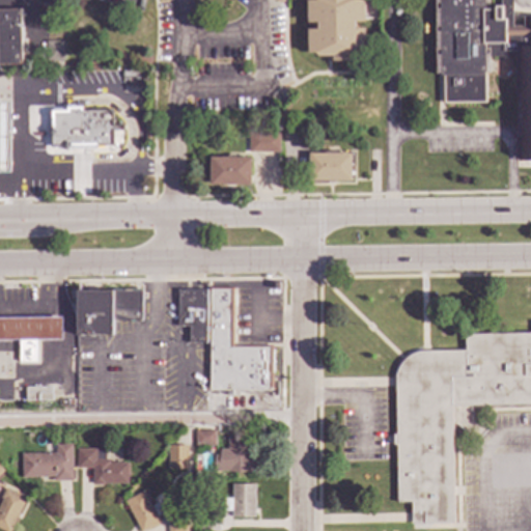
[(364,0),(364,22),(355,23),(355,29),(364,29),(365,51),(355,52),(355,56),(346,57),(346,61),(333,61),(332,56),(317,56),(314,54),(307,54),(307,29),(316,29),(316,23),(307,23),(307,1),(316,0),(364,0)]
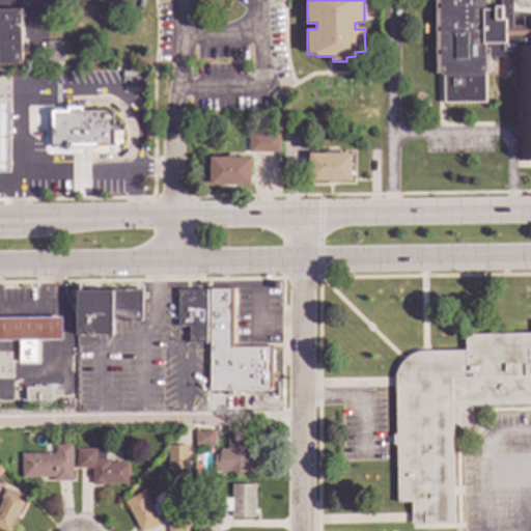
[(488,0),(490,3),(512,2),(512,27),(525,27),(525,18),(530,17),(530,161),(521,161),(520,94),(514,94),(514,56),(490,57),(490,75),(485,75),(485,102),(444,102),(443,75),(437,75),(435,0),(488,0)]
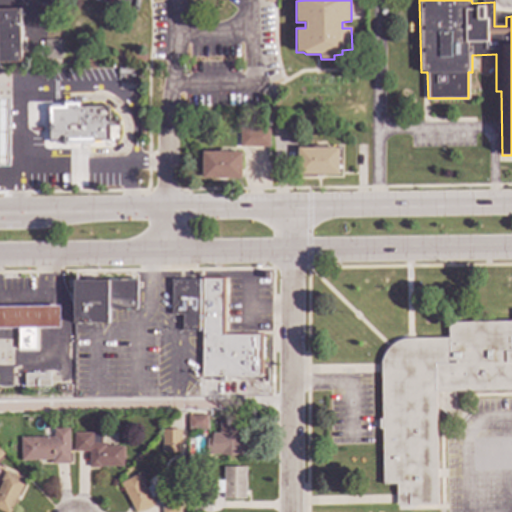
[(20,60),(0,60),(0,8),(20,8),(20,60)]
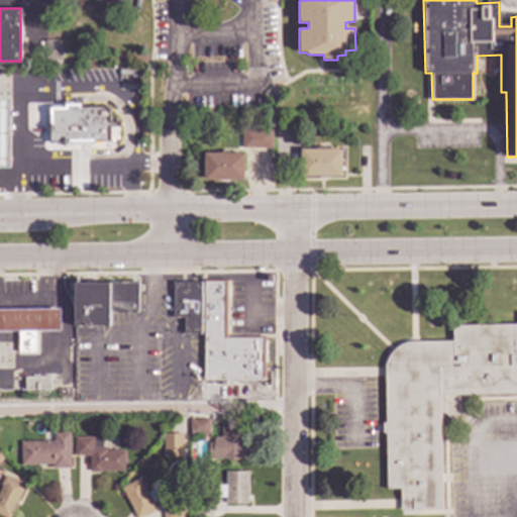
[(8,167),(0,167),(0,99),(9,99),(8,167)]
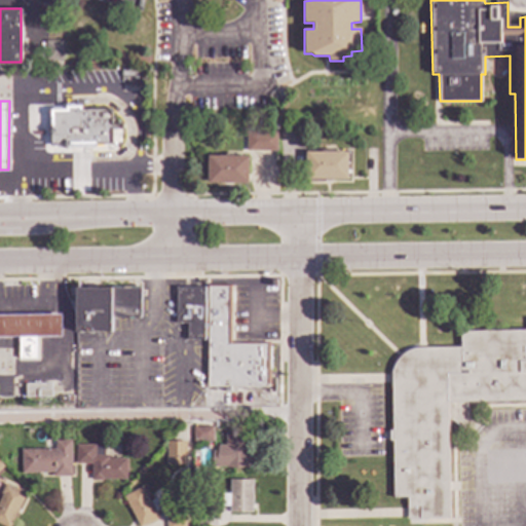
[(111,109),(84,109),(84,104),(47,104),(47,135),(51,135),(51,146),(121,145),(121,124),(111,124),(111,109)]
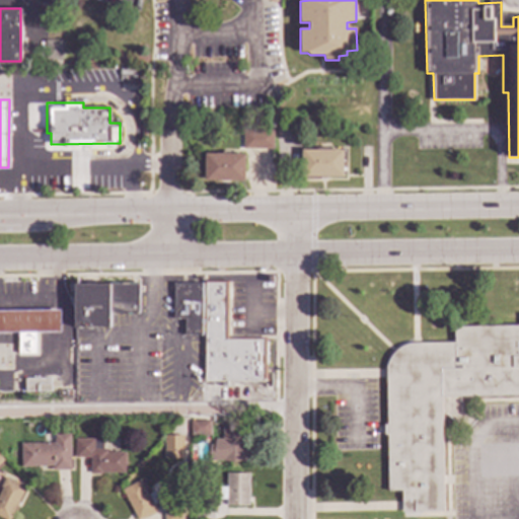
[(273,148),(243,148),(243,130),(273,130),(273,148)]
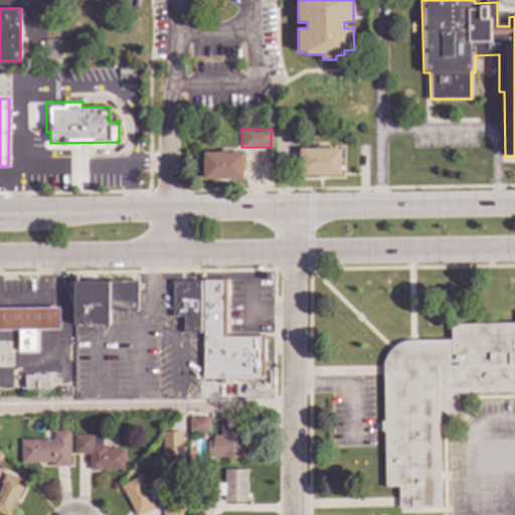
[(341,175),(300,175),(300,148),(341,148),(341,175)]
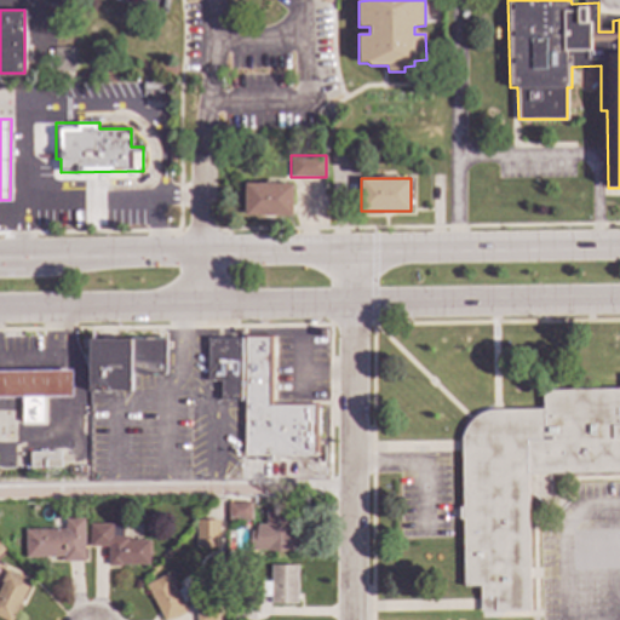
[(275,182),(293,183),(293,214),(245,214),(246,183),(267,183),(267,179),(275,181),(275,182)]
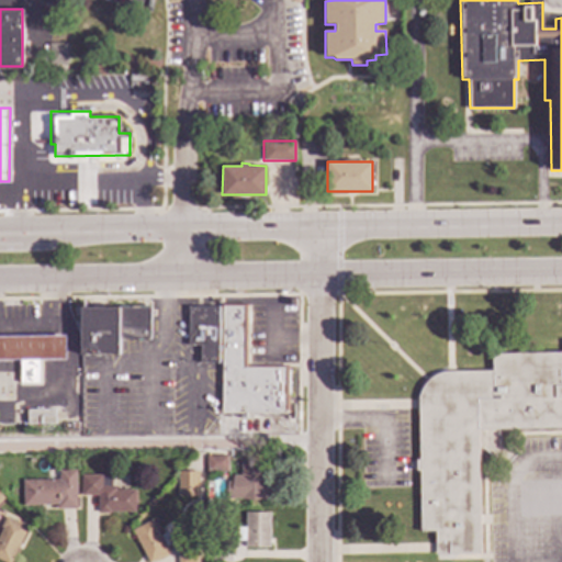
[(216,306),(218,306),(218,362),(201,362),(201,345),(189,345),(189,313),(187,313),(187,305),(216,305),(216,306)]
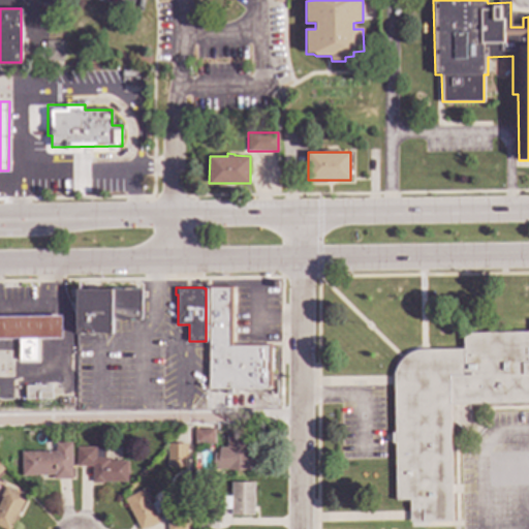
[(230,345),(271,345),(271,349),(272,349),(272,371),(270,371),(270,389),(269,389),(269,390),(208,390),(208,287),(230,287),(230,345)]
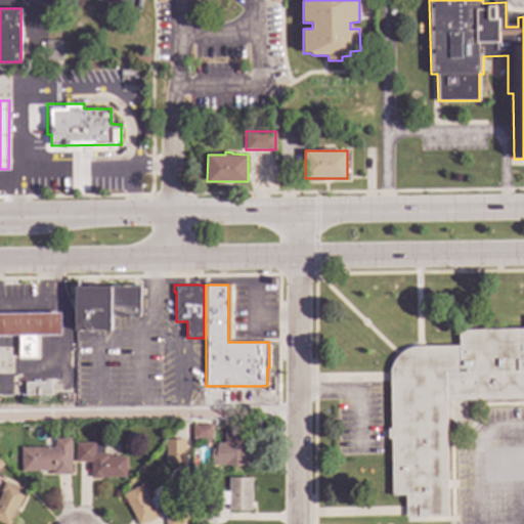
[(140,286),(140,314),(112,313),(111,330),(81,330),(81,329),(76,329),(77,286),(140,286)]
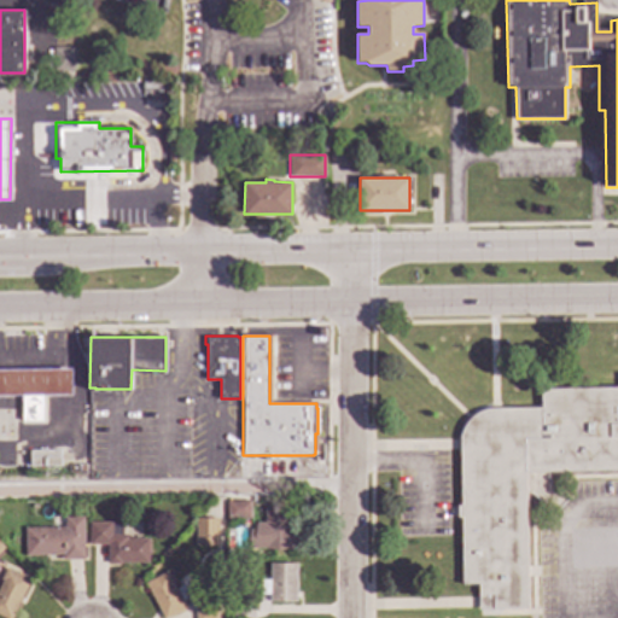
[(71,368),(0,369),(0,395),(71,395),(71,368)]
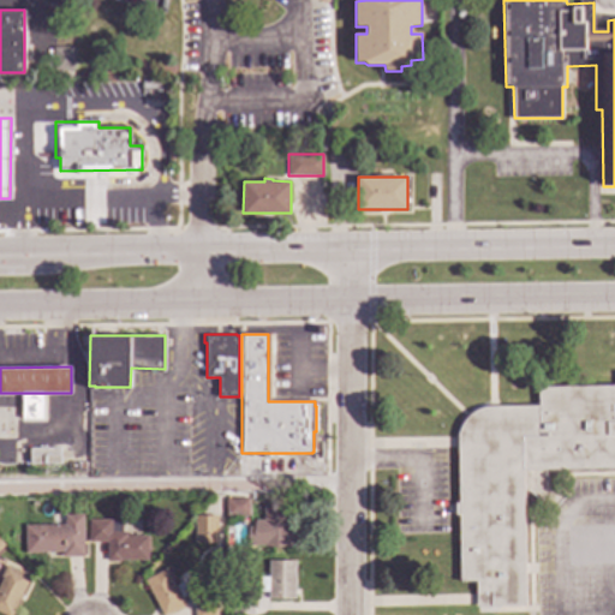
[(459,434),(460,502),(457,503),(457,514),(460,514),(461,581),(477,580),(478,607),(525,605),(524,470),(614,467),(614,384),(539,386),(539,405),(496,406),(487,406),(483,407),(479,408),(475,412),(470,415),(466,419),(463,423),(460,428),(459,434)]
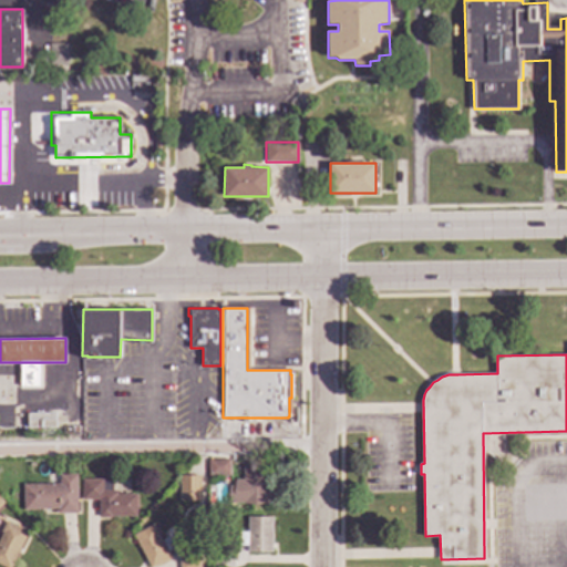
[(39,363),(19,363),(19,388),(40,387),(39,363)]
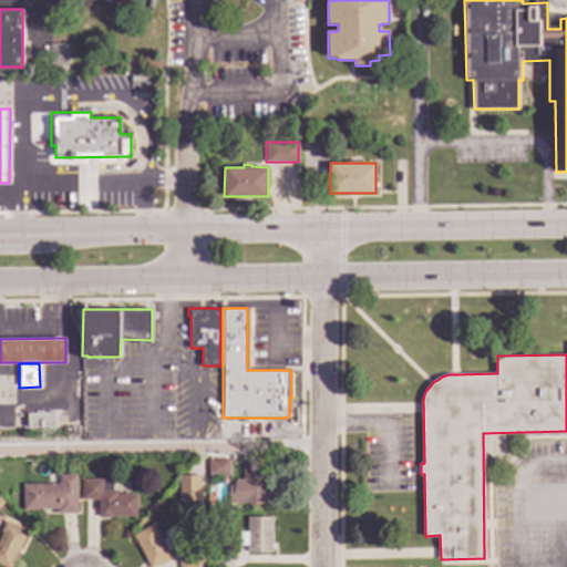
[(55,426),(28,426),(28,413),(55,412),(55,426)]
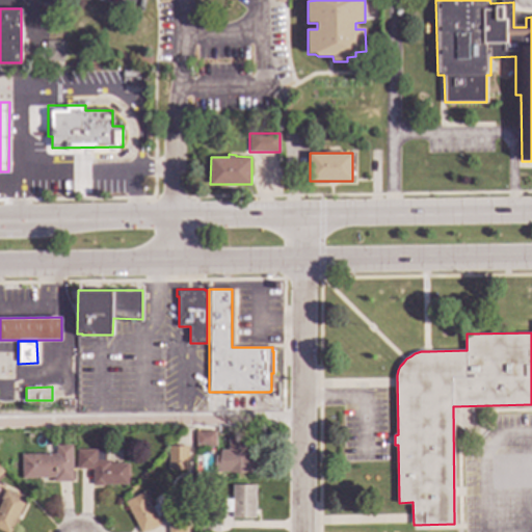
[(215,447),(194,447),(194,432),(214,431),(215,447)]
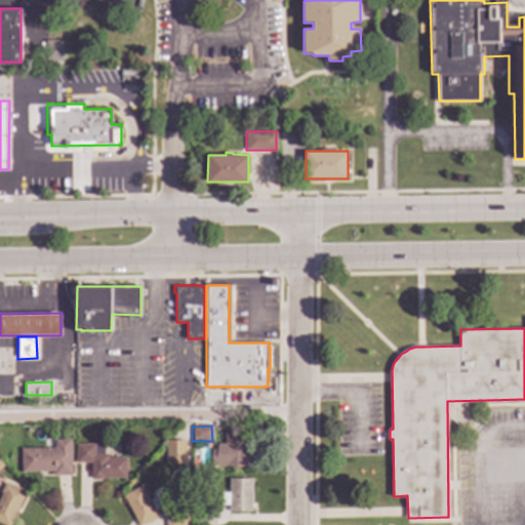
[(246,446),(249,446),(250,468),(243,468),(243,467),(225,467),(225,466),(211,466),(210,450),(216,450),(215,445),(224,445),(224,432),(246,432),(246,446)]
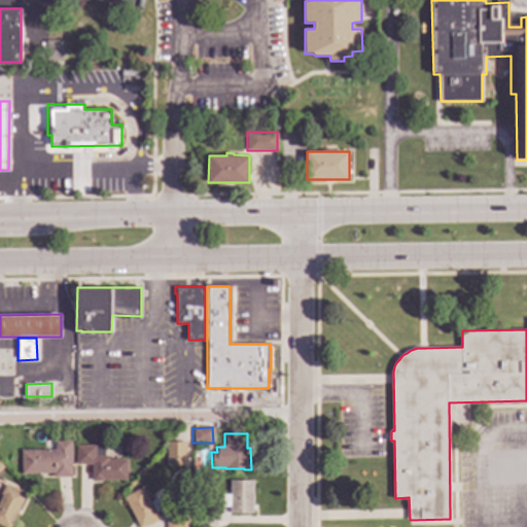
[(71,478),(53,478),(53,473),(21,475),(21,451),(55,450),(54,442),(71,442),(71,478)]
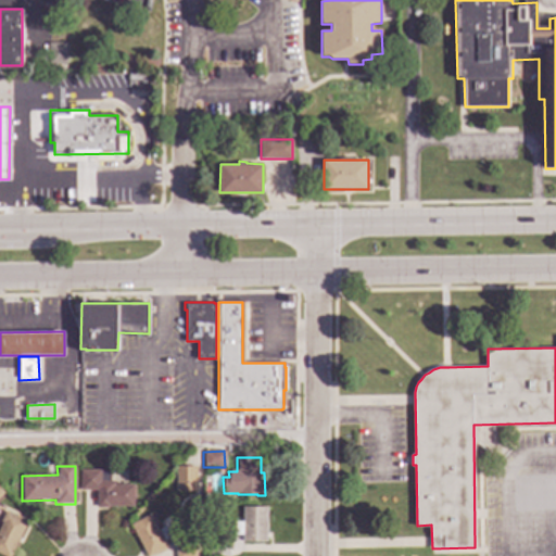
[(196,492),(176,492),(176,467),(196,467),(196,492)]
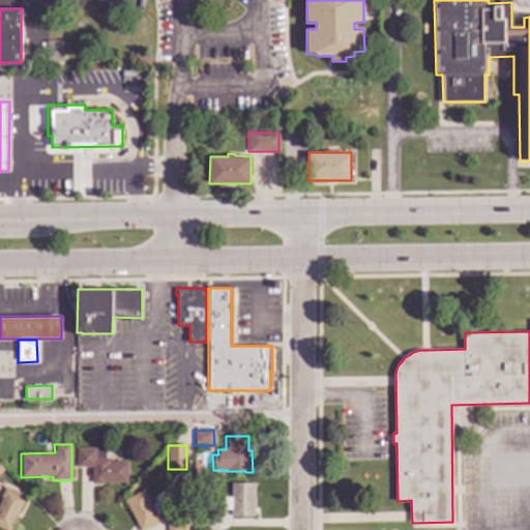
[(105,460),(108,460),(108,463),(126,463),(126,483),(91,483),(91,468),(76,468),(77,449),(105,449),(105,460)]
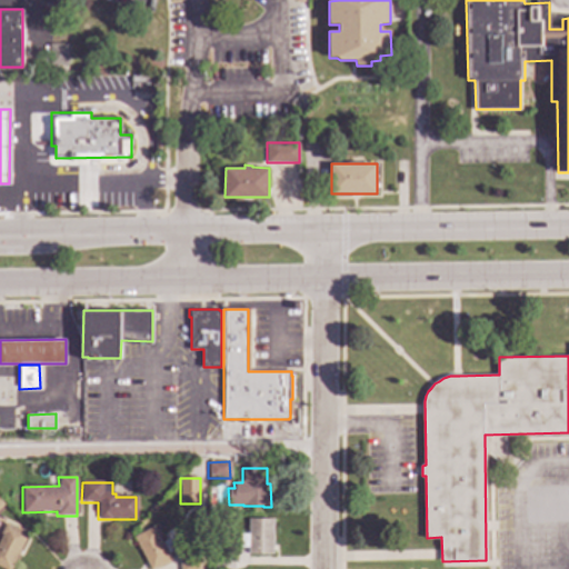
[(272,555),(248,555),(248,520),(272,520),(272,555)]
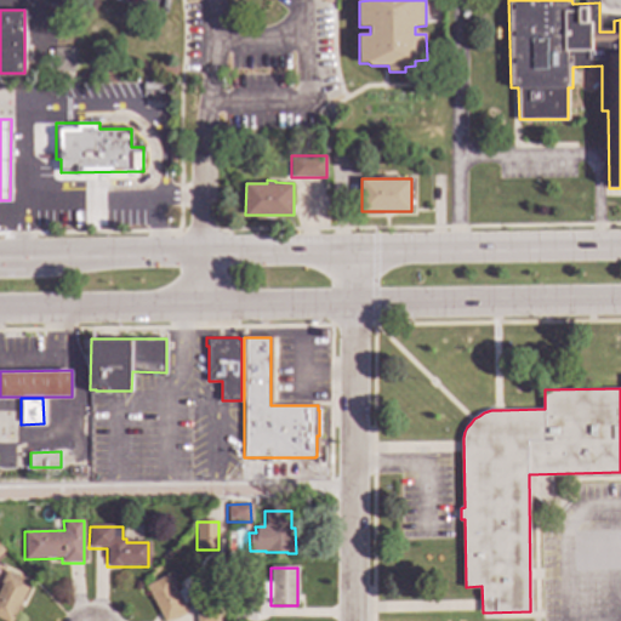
[(29,584),(11,620),(3,620),(0,620),(0,586),(1,584),(0,582),(5,571),(29,584)]
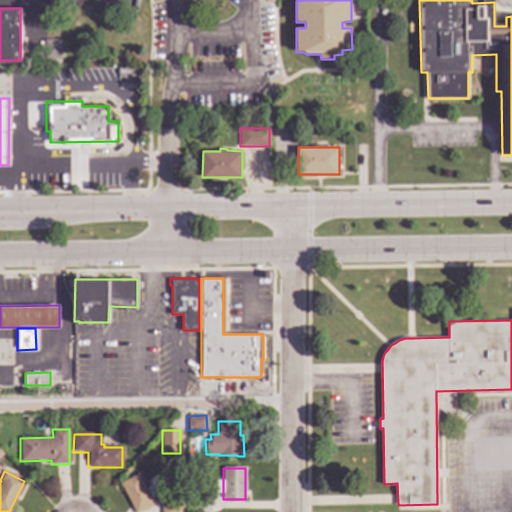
[(148,496),(149,495),(154,504),(138,511),(134,511),(120,484),(137,475),(148,496)]
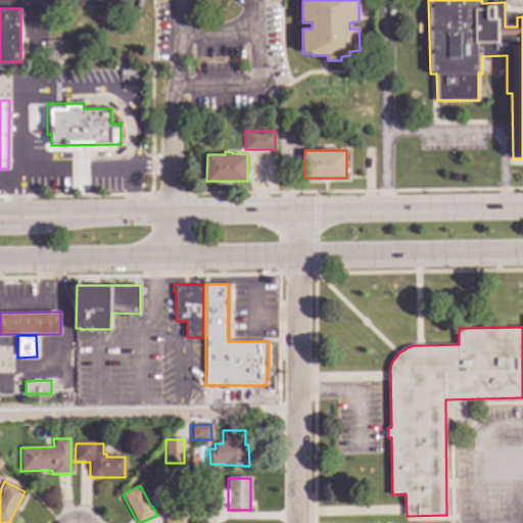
[(183,522),(164,522),(164,513),(182,510),(183,522)]
